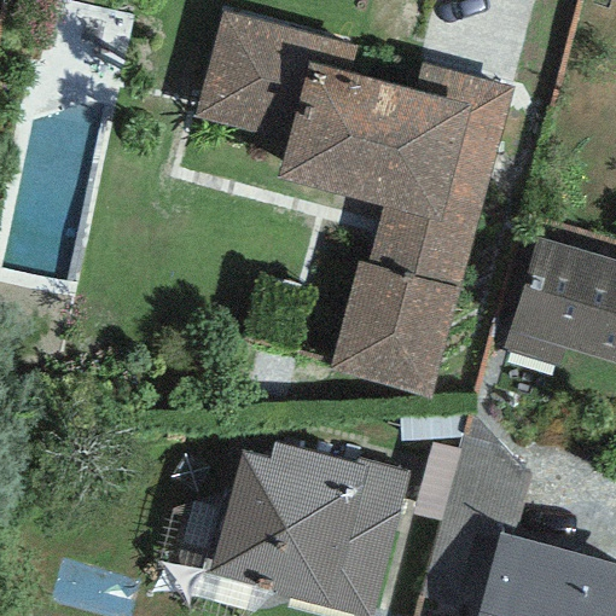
[(358,45),(222,7),(195,117),(288,139),(278,174),(385,205),(368,263),(359,259),(330,371),(433,397),(515,86),(424,63),(414,88),(352,71),(358,45)]
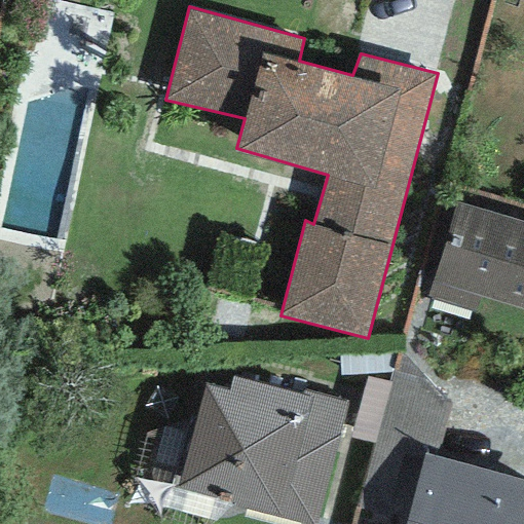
[(523,219),(457,201),(429,296),(479,310),(483,296),(523,306),(523,219)]
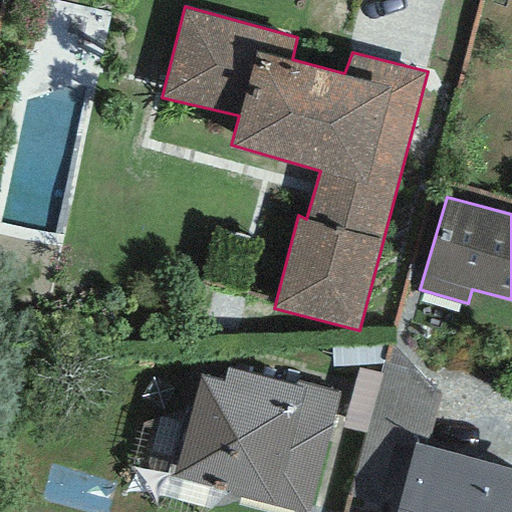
[(441,394),(394,340),(348,494),(398,506),(416,442),(427,445),(441,394)]
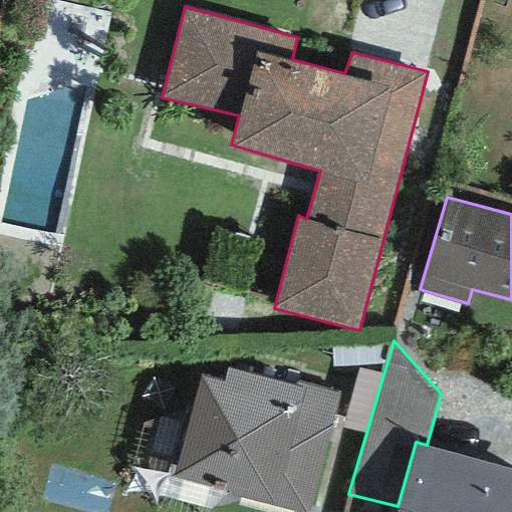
[(226,380),(202,374),(174,476),(305,511),(307,511),(341,391),(296,377),(295,385),(230,366),(226,380)]
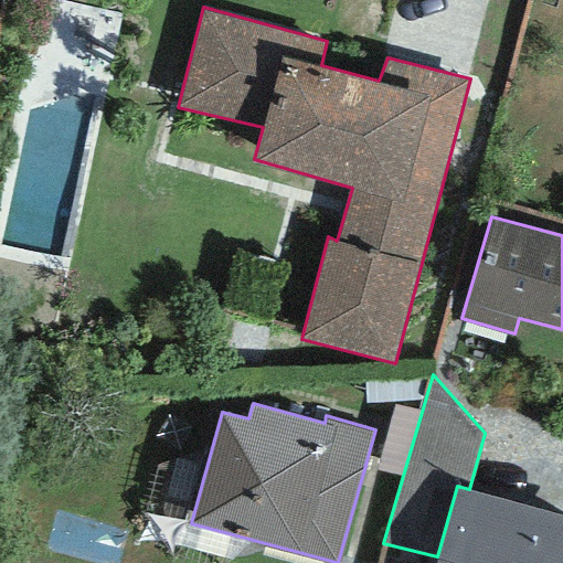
[(562,513),(469,489),(457,486),(437,556),(435,562),(562,562),(562,513)]
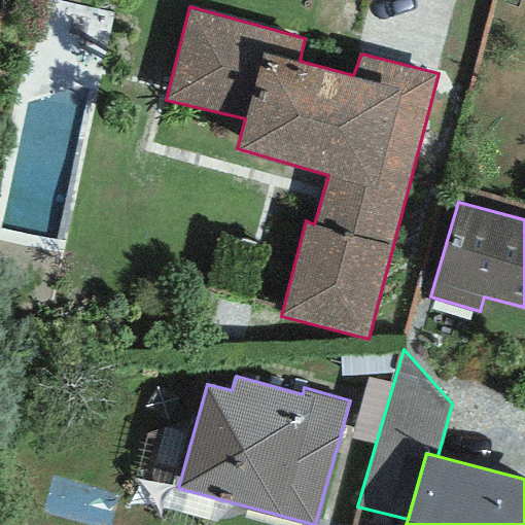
All buildings are outlined.
